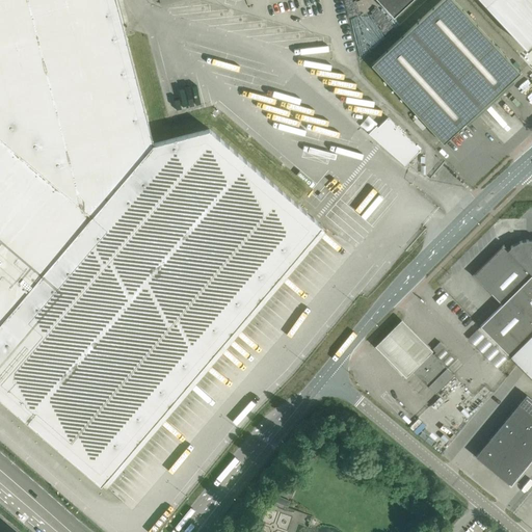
[(0,0),(0,397),(8,404),(6,405),(12,408),(26,419),(24,421),(31,423),(44,434),(42,435),(49,439),(64,452),(62,454),(70,456),(85,470),(83,472),(90,474),(101,483),(102,483),(107,487),(326,230),(321,225),(322,224),(209,129),(154,143),(116,0),(0,0)]
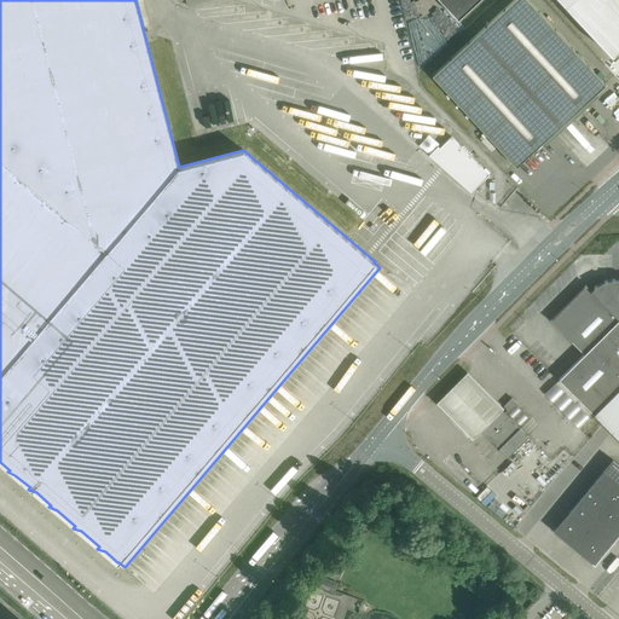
[(606,85),(597,75),(527,0),(513,0),(432,75),(516,167),(606,85)]
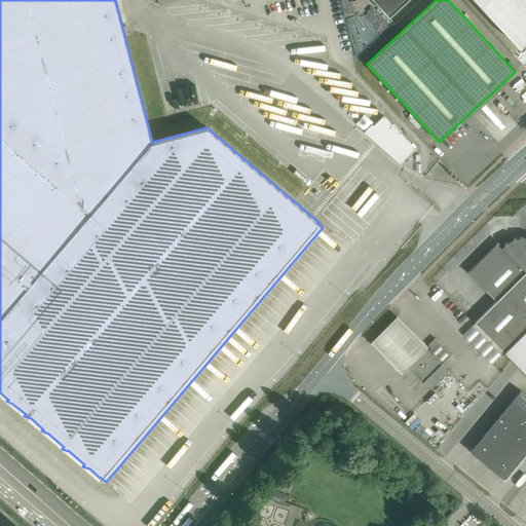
[(406,0),(374,0),(389,15),(406,0)]
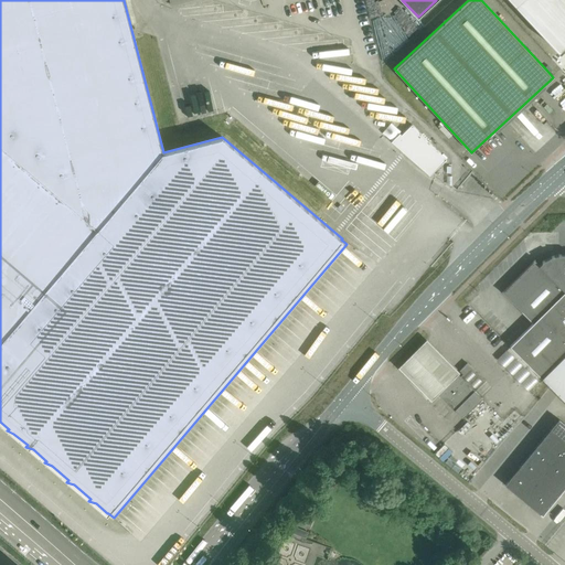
[(564,0),(511,0),(560,52),(564,45),(564,0)]
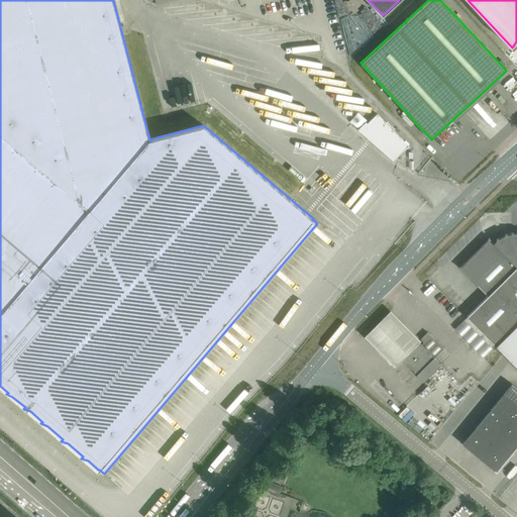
[(377,114),(363,128),(394,161),(408,145),(377,114)]
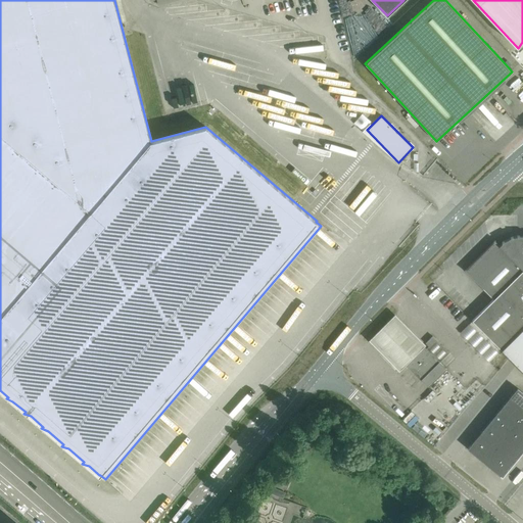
[(466,269),(464,271),(465,271),(466,271),(493,299),(473,321),(480,328),(502,350),(522,371),(522,235),(517,236),(513,237),(502,242),(502,243),(500,245),(494,241),(495,240),(494,239),(493,241),(466,269)]
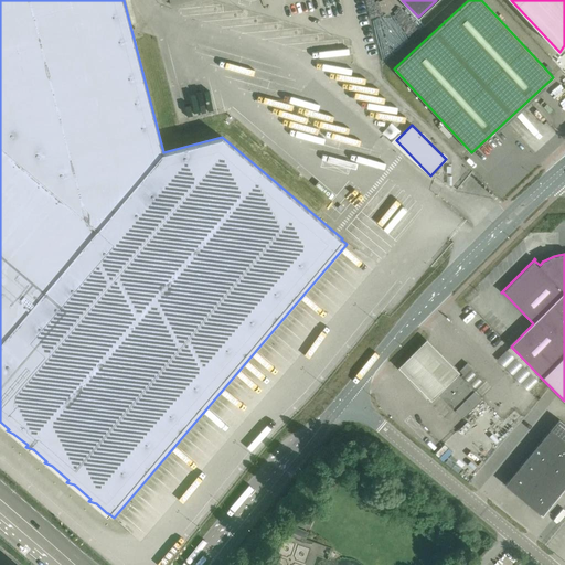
[(402,368),(433,397),(437,393),(457,373),(427,343),(402,368)]
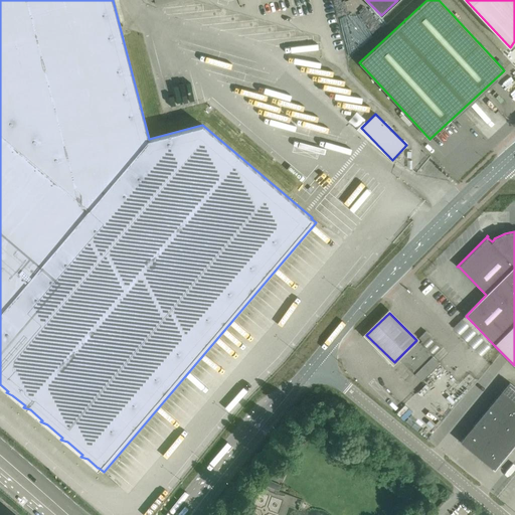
[(455,325),(452,328),(480,355),(483,352),(481,350),(485,346),(465,326),(460,330),(455,325)]
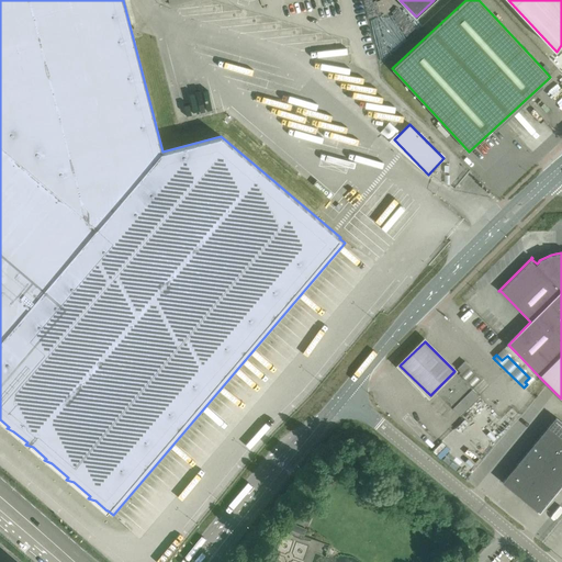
[(464,361),(458,369),(461,372),(468,364),(464,361)]
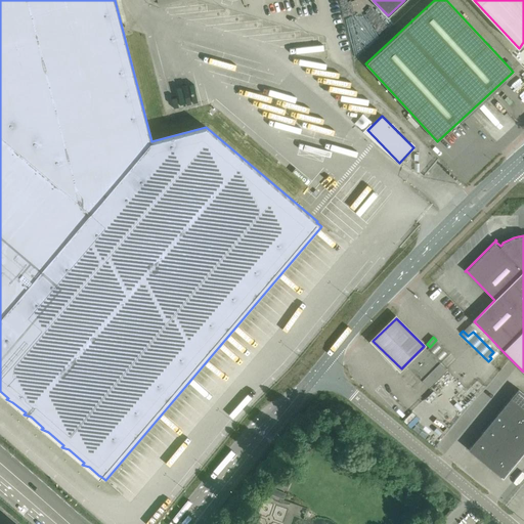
[(429,388),(430,387),(447,369),(424,346),(405,364),(429,388)]
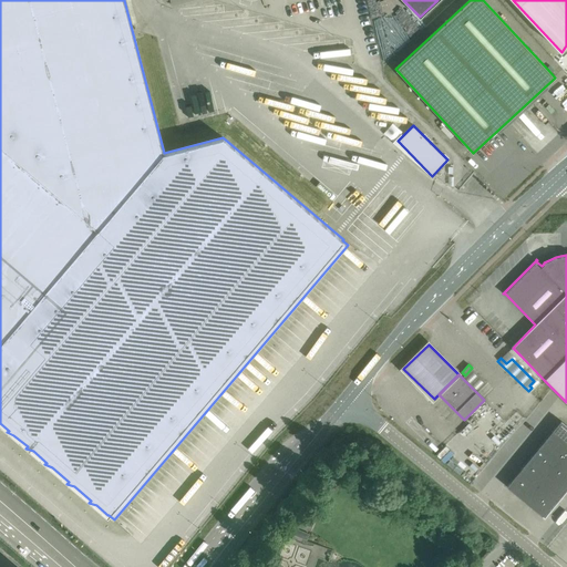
[(566,425),(560,421),(550,433),(566,445),(566,425)]
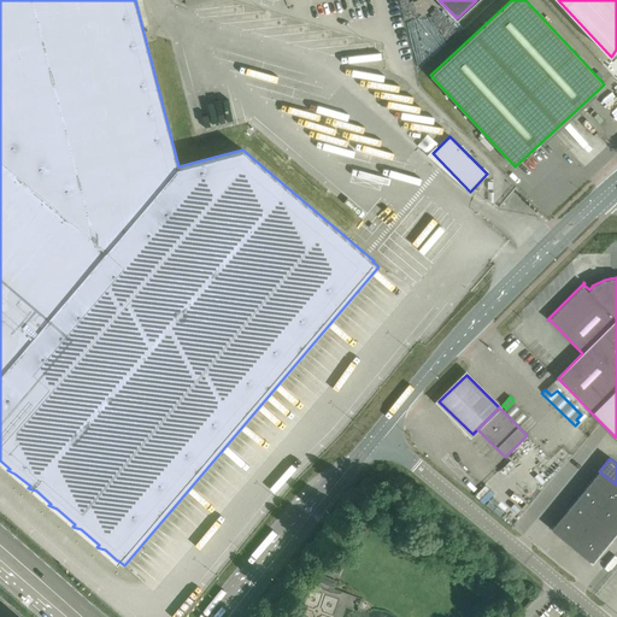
[(616,491),(616,485),(599,471),(592,480),(612,497),(616,491)]
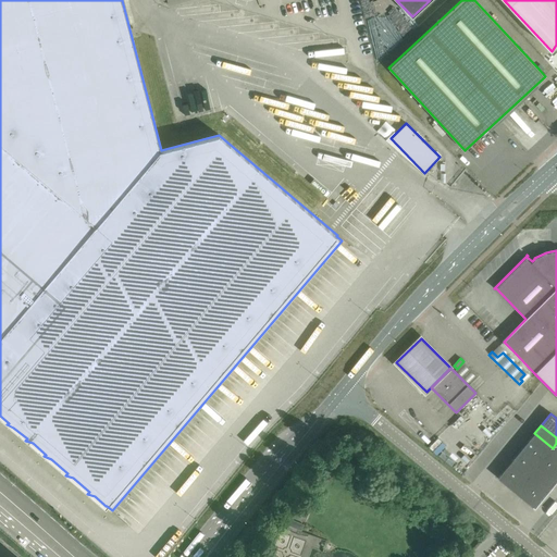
[(553,448),(534,433),(528,442),(546,457),(553,448)]
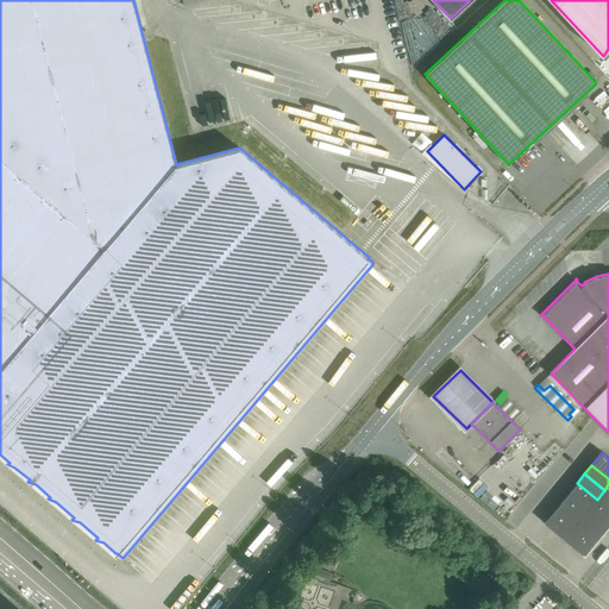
[(597,500),(577,483),(569,493),(589,509),(597,500)]
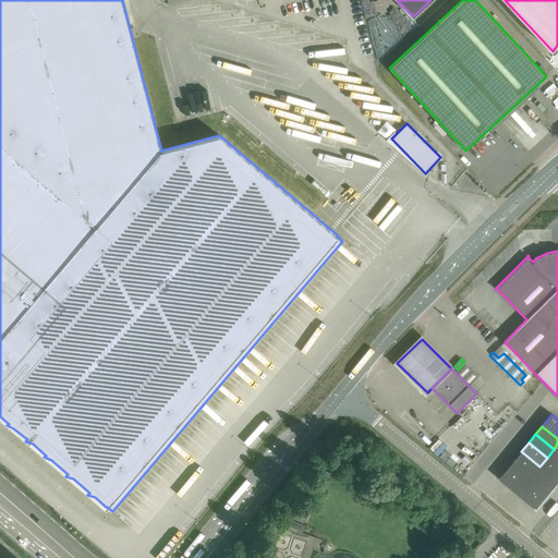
[(557,452),(554,449),(547,458),(557,466),(557,452)]
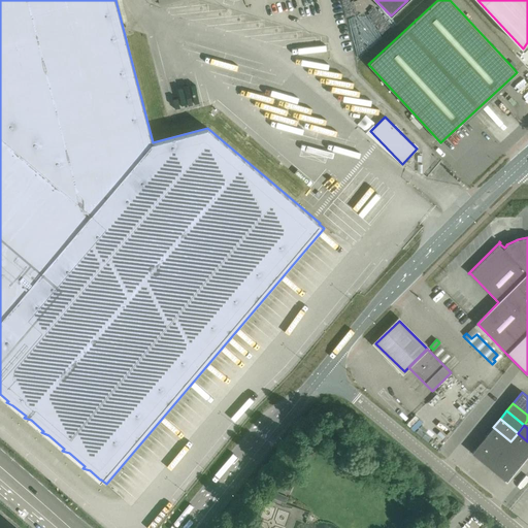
[(510,441),(493,427),(484,438),(501,453),(510,441)]
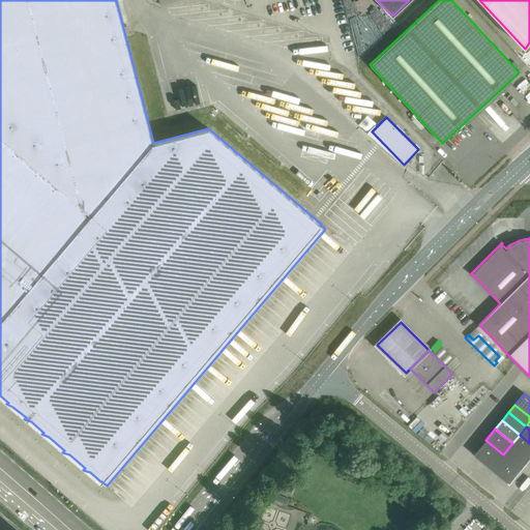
[(529,443),(520,435),(512,443),(529,457),(529,443)]
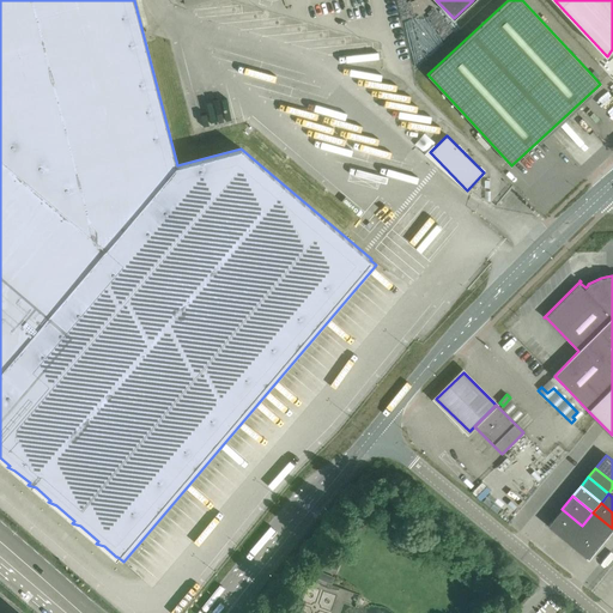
[(582,526),(562,509),(548,526),(569,542),(582,526)]
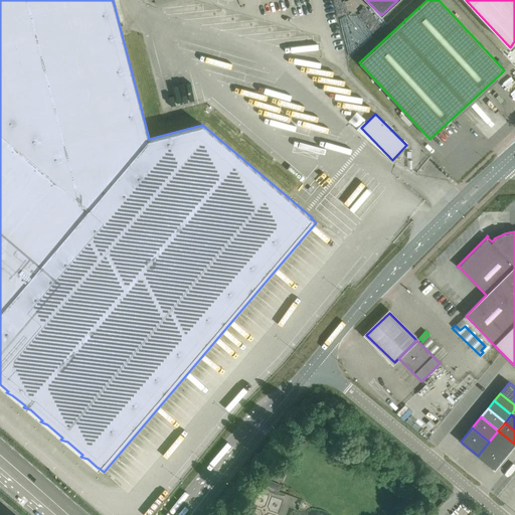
[(514,444),(498,431),(489,442),(506,456),(514,444)]
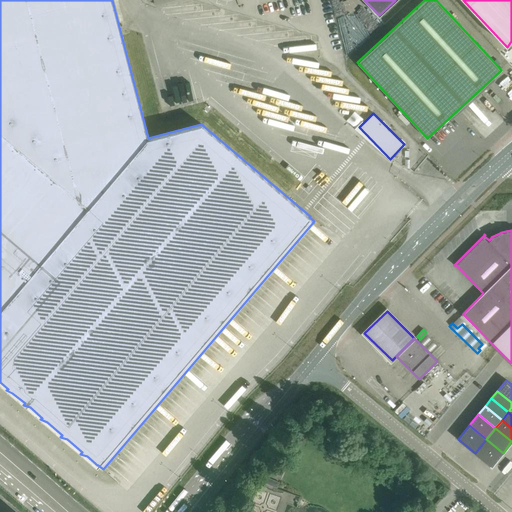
[(503,453),(486,439),(475,453),(491,467),(503,453)]
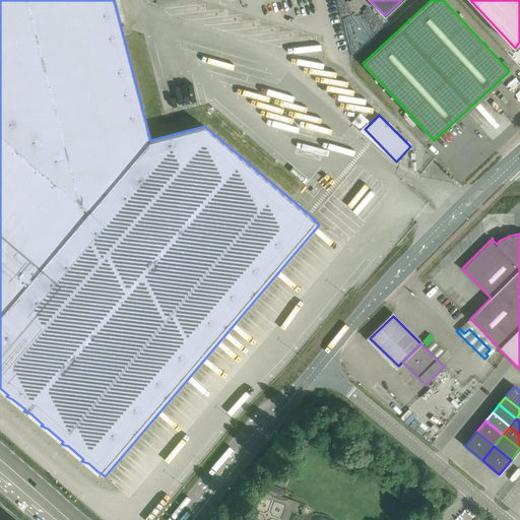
[(266,482),(264,488),(281,495),(283,490),(266,482)]
